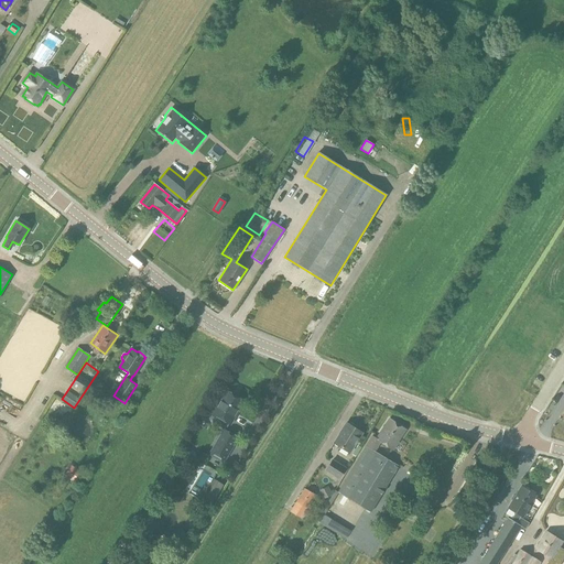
[(245,401),(228,391),(223,401),(221,400),(213,414),(231,425),(236,418),(236,416),(245,401)]
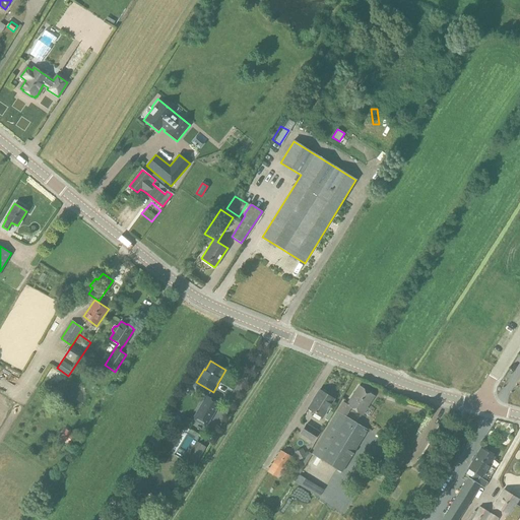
[(338,412),(345,416),(350,407),(362,414),(374,396),(359,386),(346,404),(343,402),(338,412)]
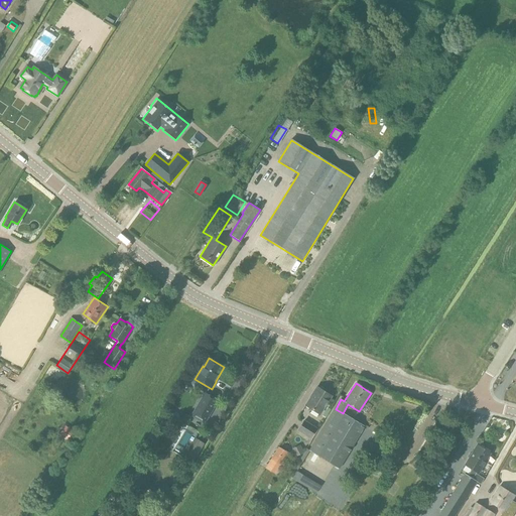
[(319,414),(331,396),(315,387),(305,405),(319,414)]
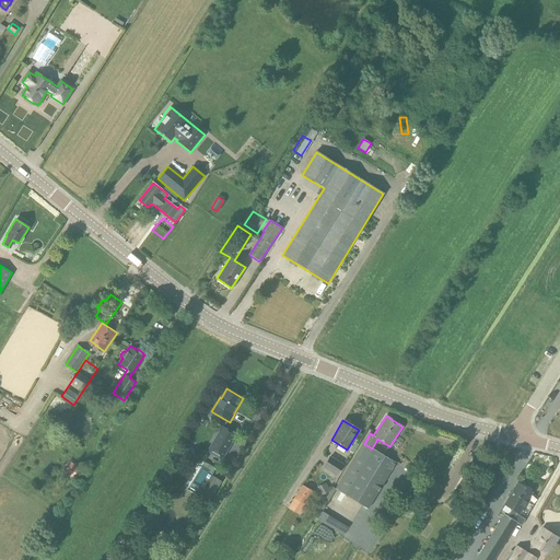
[(224,455),(237,433),(223,426),(211,447),(212,448),(210,452),(221,458),(223,455),(224,455)]
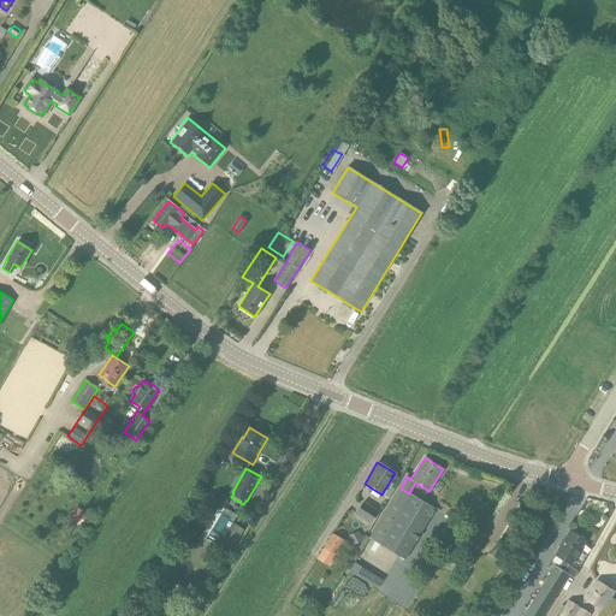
[(436,509),(409,493),(401,489),(369,539),(404,560),(436,509)]
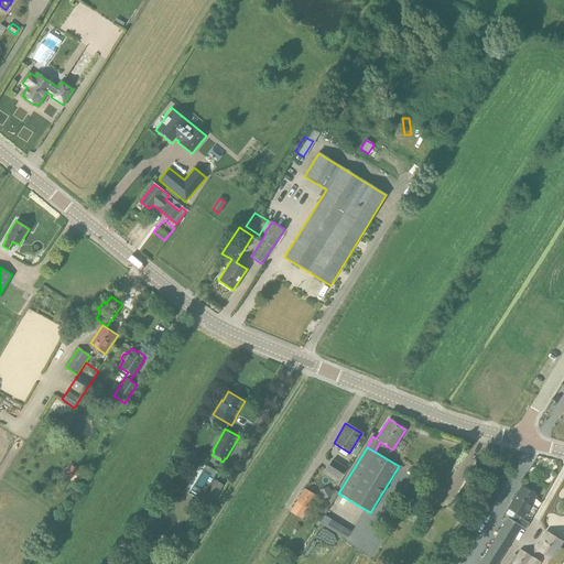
[(495,463),(507,463),(507,449),(494,449),(495,463)]
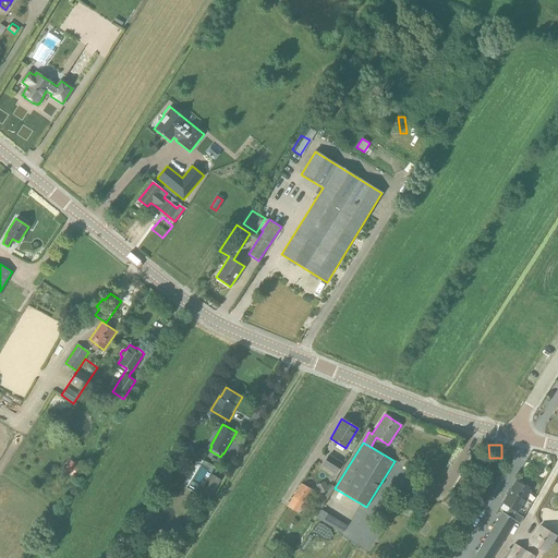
[(336,474),(342,464),(329,456),(323,465),(336,474)]
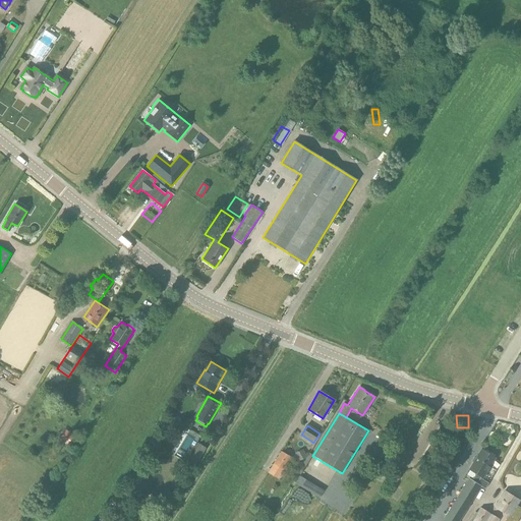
[(73,437),(65,431),(59,441),(67,446),(73,437)]
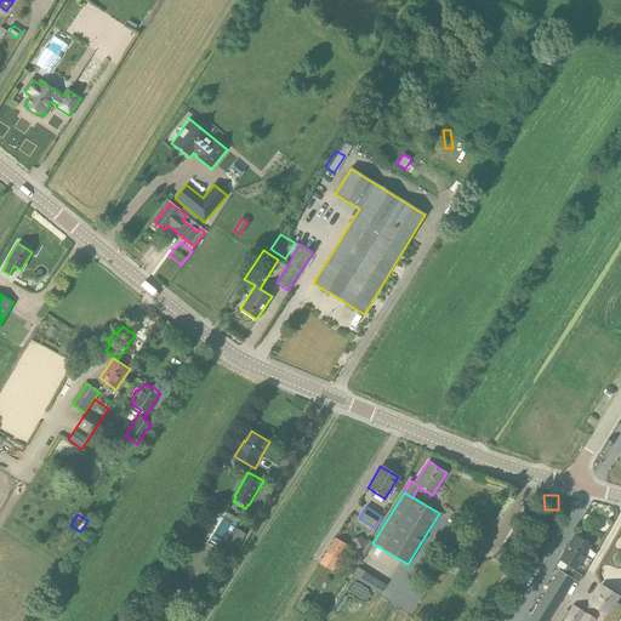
[(342,528),(337,535),(348,541),(351,533),(342,528)]
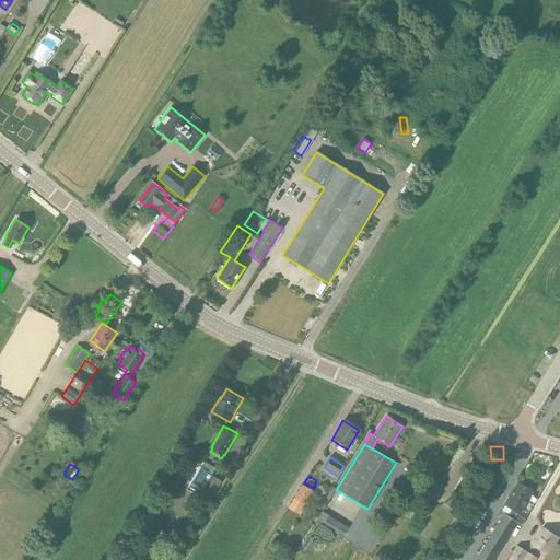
[(208,482),(199,497),(209,503),(218,489),(208,482)]
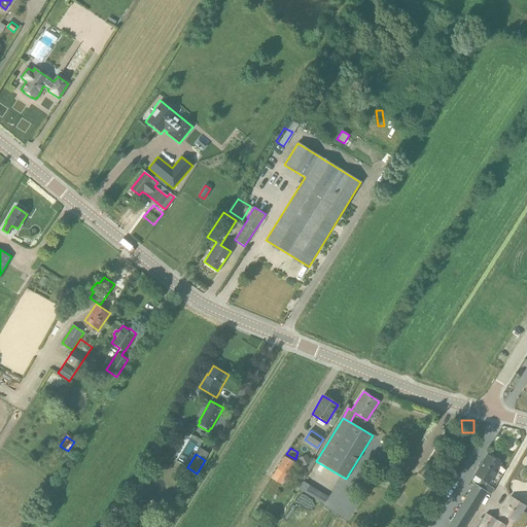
[(487,455),(475,475),(482,479),(487,482),(488,483),(500,463),(487,455)]
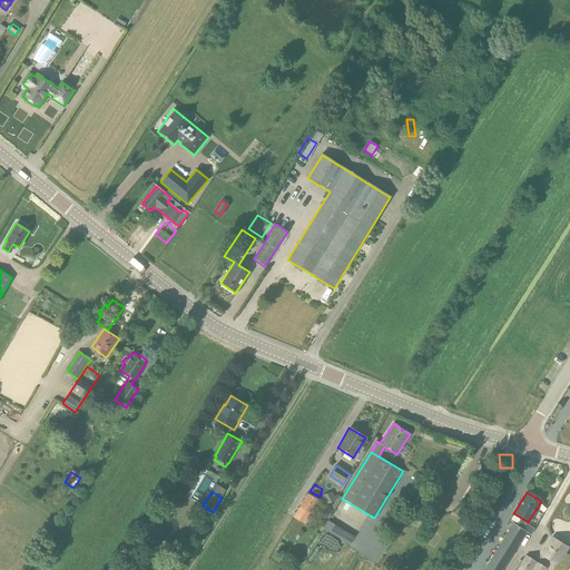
[(305,524),(315,498),(302,493),(292,520),(305,524)]
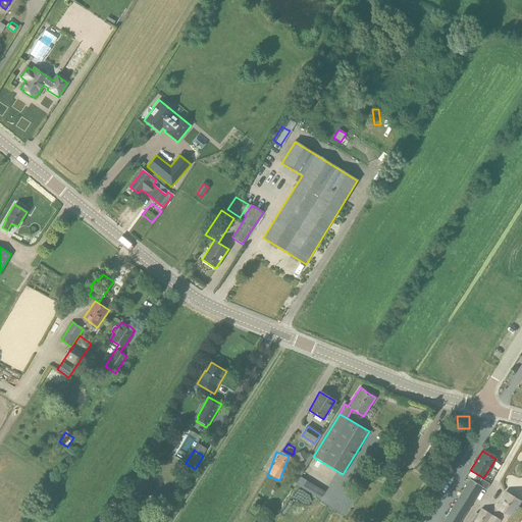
[(304,453),(296,457),(299,463),(307,459),(304,453)]
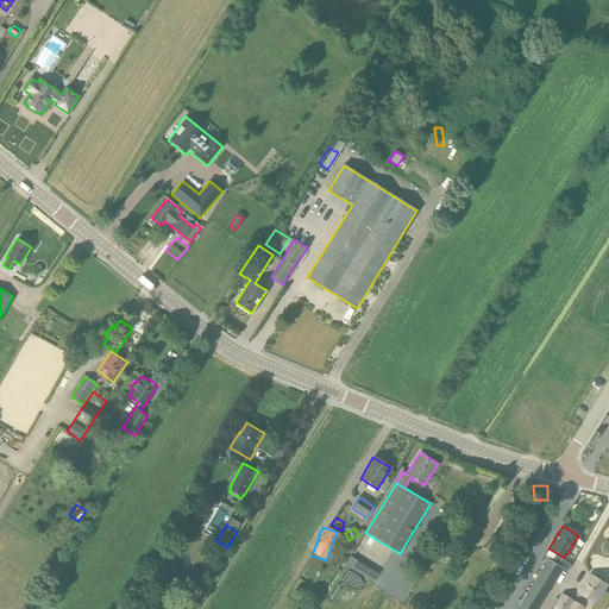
[(426,548),(415,565),(424,571),(435,554),(426,548)]
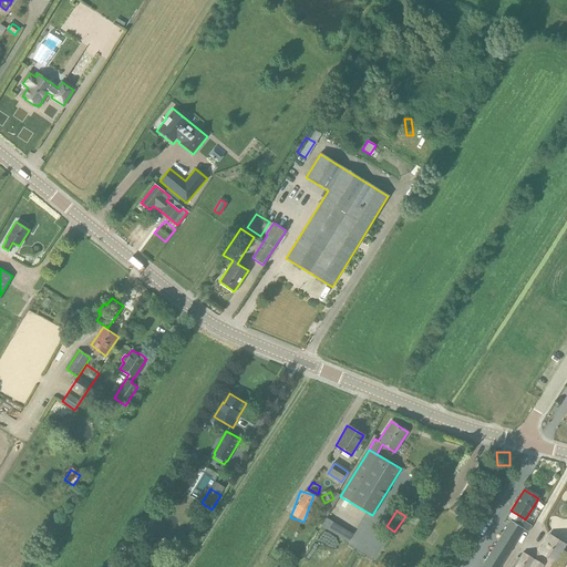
[(436,518),(425,512),(420,522),(431,528),(436,518)]
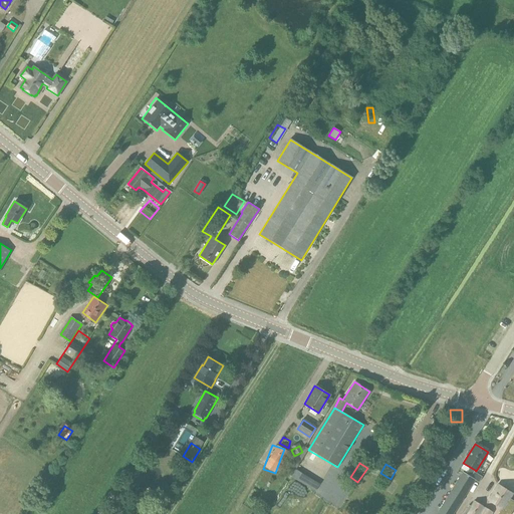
[(453,513),(475,480),(470,478),(475,470),(470,467),(465,474),(464,473),(438,513),(453,513)]
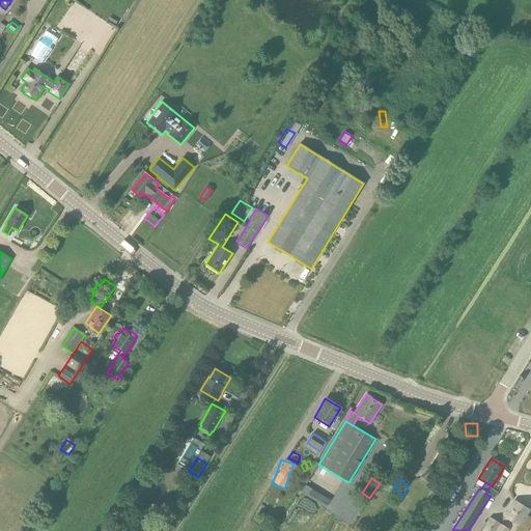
[(302,485),(299,494),(326,505),(329,497),(302,485)]
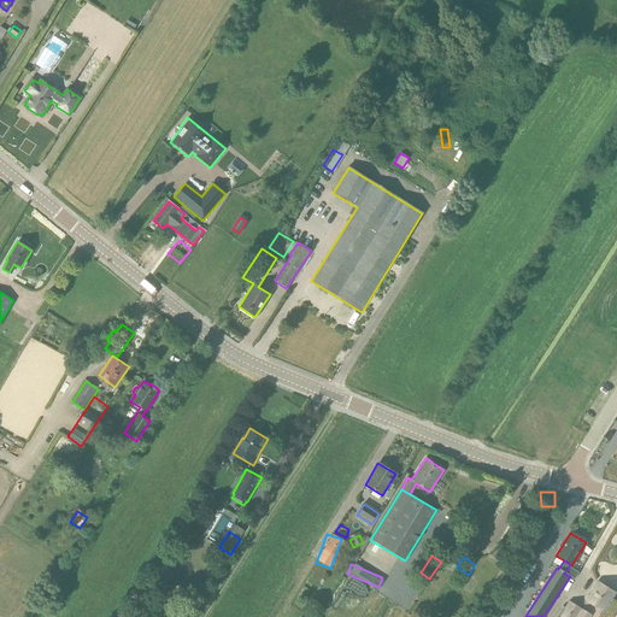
[(512,568),(504,581),(511,585),(519,571),(512,568)]
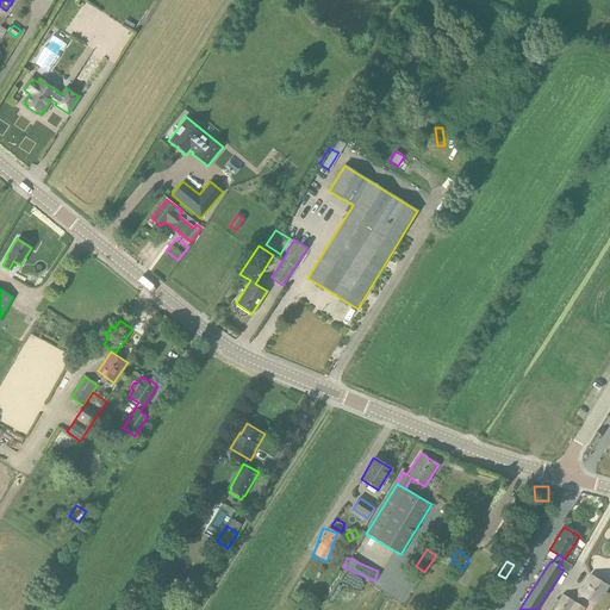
[(591,576),(580,593),(596,604),(591,609),(604,609),(609,602),(609,595),(604,591),(608,586),(604,584),(603,584),(603,582),(597,577),(595,578),(591,576)]
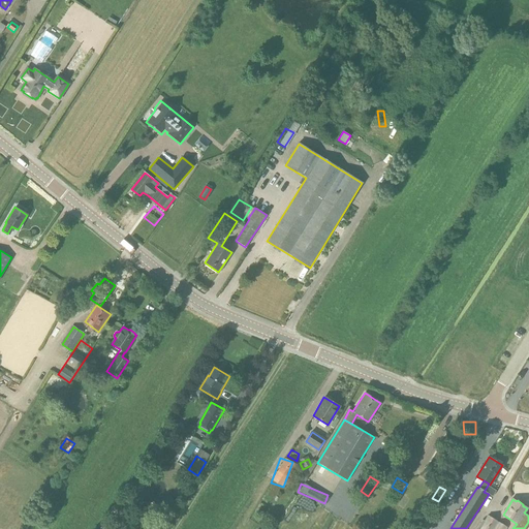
[(292,514),(289,519),(299,523),(302,518),(292,514)]
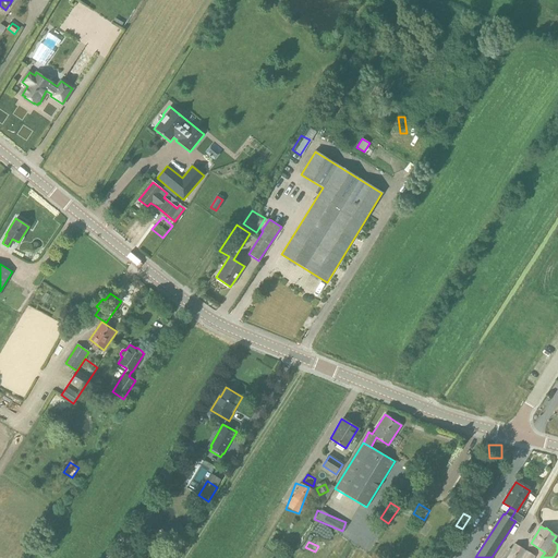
[(532,557),(534,556),(514,544),(511,549),(509,548),(502,557),(504,557),(532,557)]
